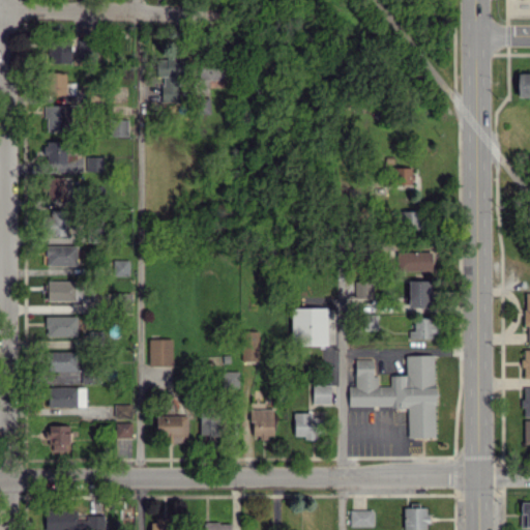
[(48,63),(70,62),(69,43),(47,43),(48,63)]
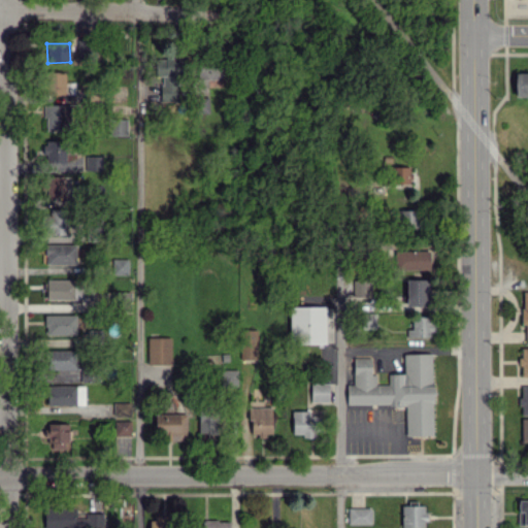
[(162,75),(161,100),(176,101),(177,59),(155,58),(155,75),(162,75)]
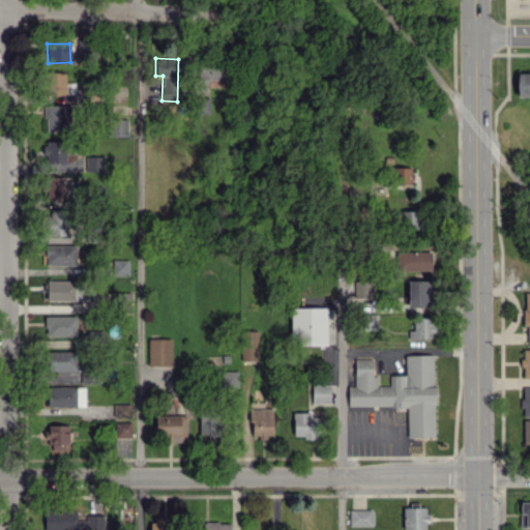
[(224,64),(201,63),(200,79),(223,80),(224,64)]
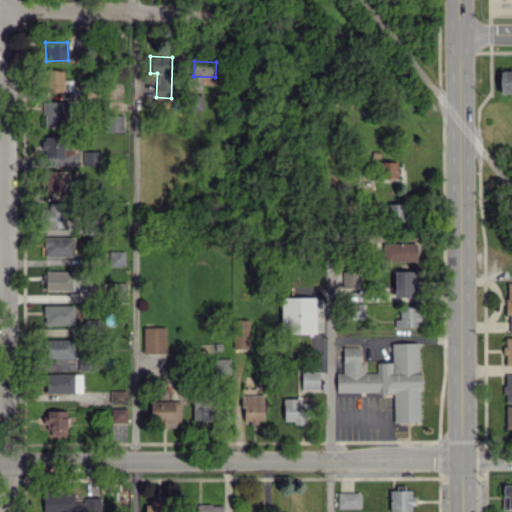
[(63,70),(44,70),(43,91),(63,92),(63,70)]
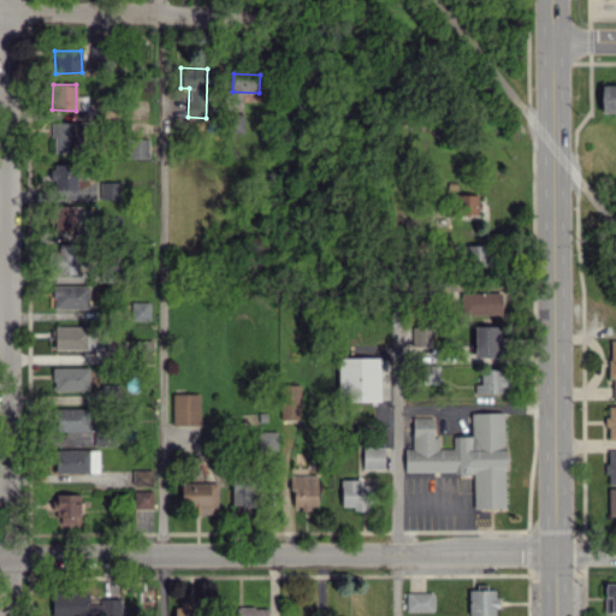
[(615,112),(615,84),(600,84),(599,112),(615,112)]
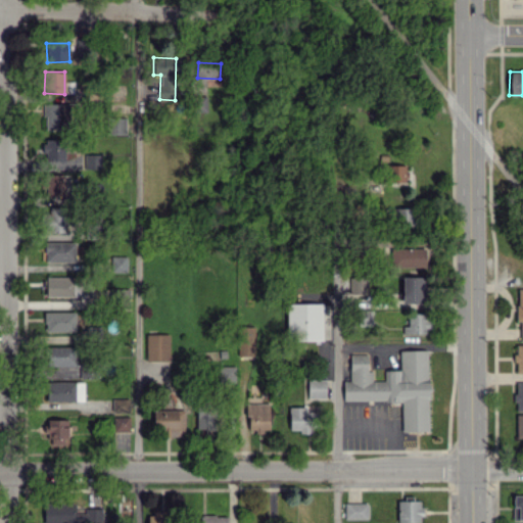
[(44,129),(68,130),(69,104),(45,104),(44,129)]
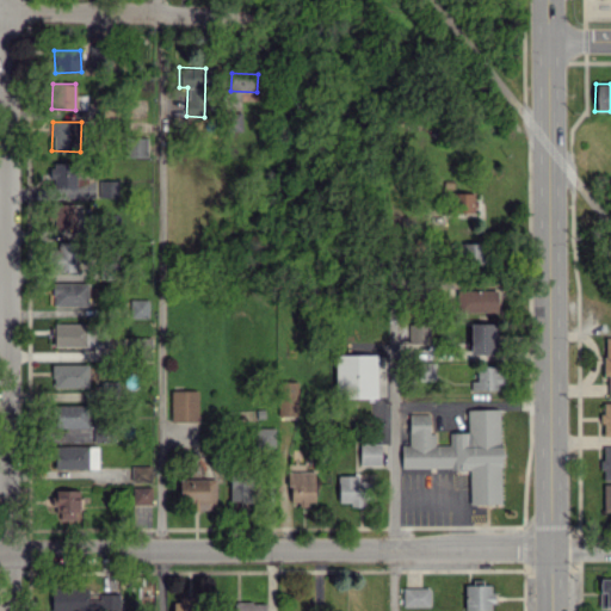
[(147,158),(147,137),(127,136),(125,158),(147,158)]
